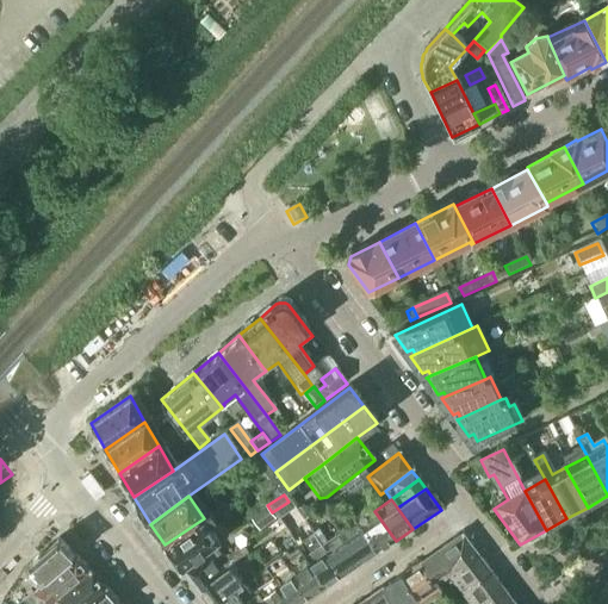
[(352,520),(354,524),(377,554),(396,541),(374,511),(371,506),(352,520)]
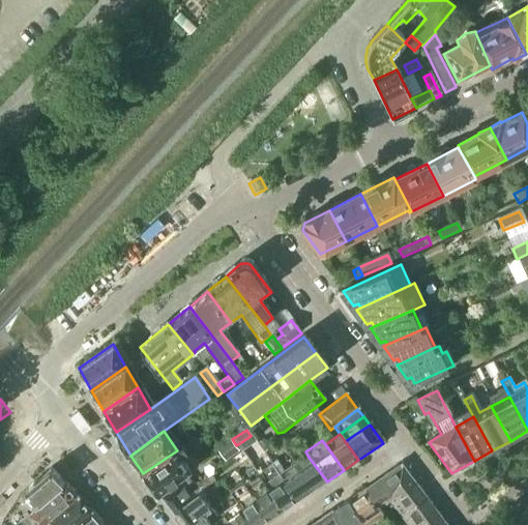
[(229,441),(216,451),(225,464),(238,454),(229,441)]
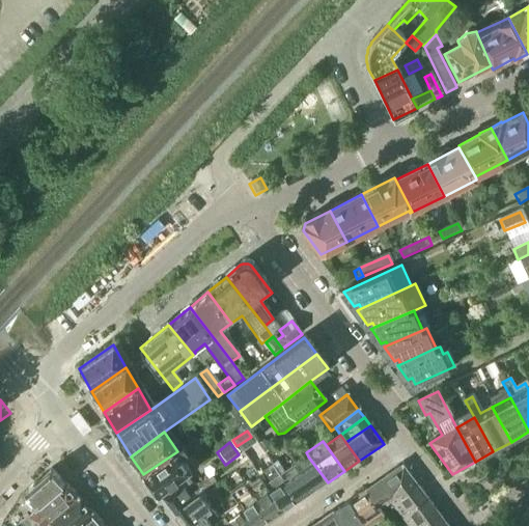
[(263,442),(256,446),(263,457),(270,451),(263,442)]
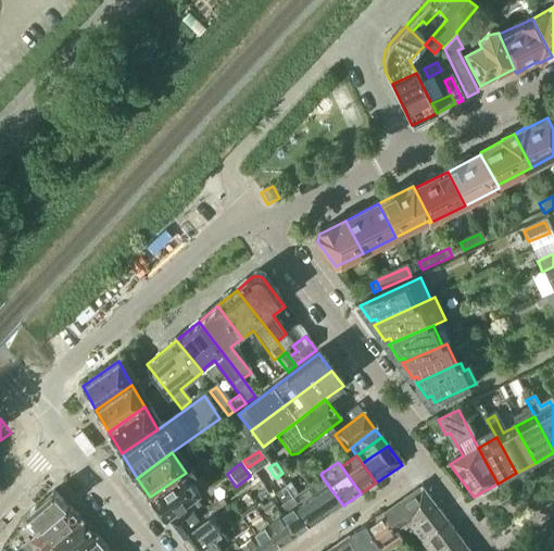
[(150,497),(165,520),(200,492),(186,473),(150,497)]
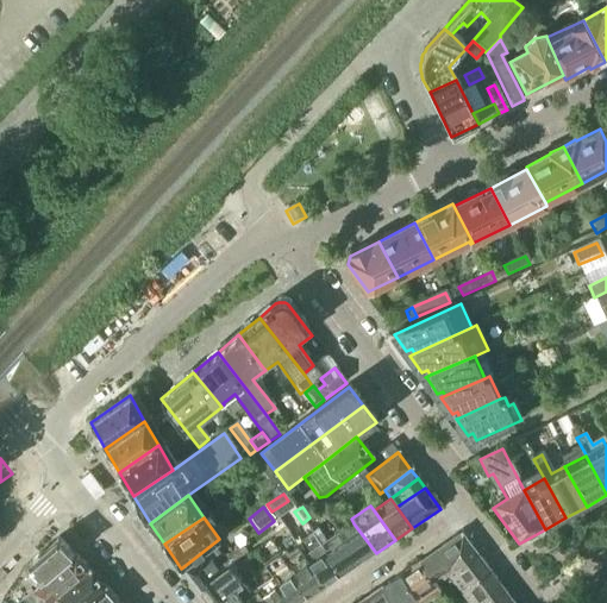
[(286,531),(279,520),(266,529),(274,540),(286,531)]
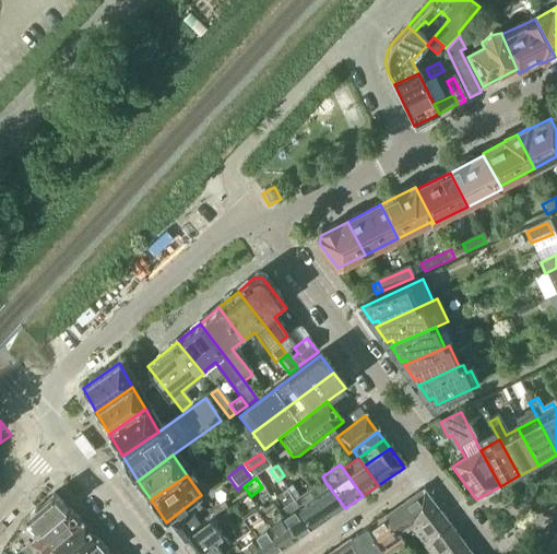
[(324,481),(309,491),(330,519),(345,508),(324,481)]
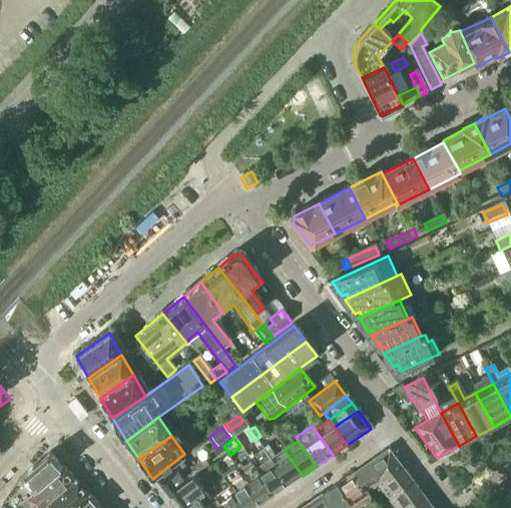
[(288,486),(303,476),(284,450),(274,457),(267,448),(262,451),(269,461),(288,486)]
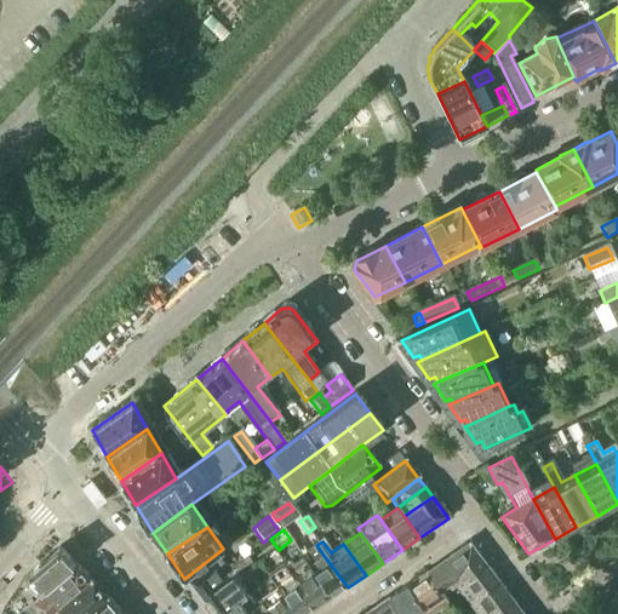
[(331,598),(348,587),(325,557),(316,545),(303,555),(312,566),(308,568),(331,598)]
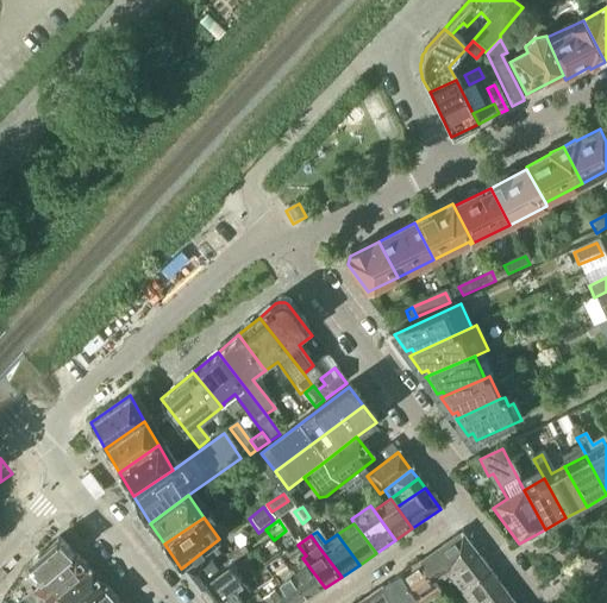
[(461,535),(438,551),(454,573),(464,565),(476,557),(461,535)]
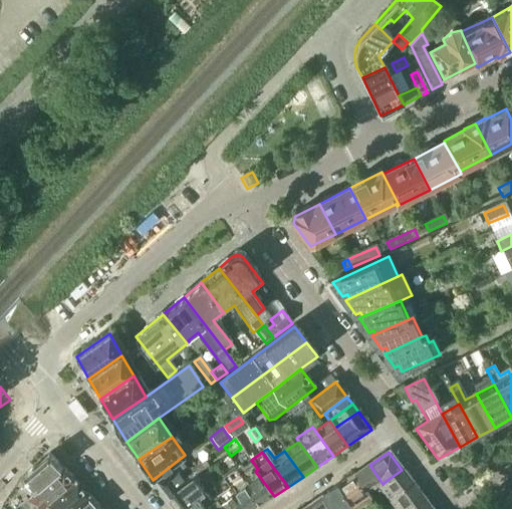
[(17,508),(20,506),(34,495),(61,470),(48,457),(47,457),(20,480),(1,507),(2,508),(17,508)]
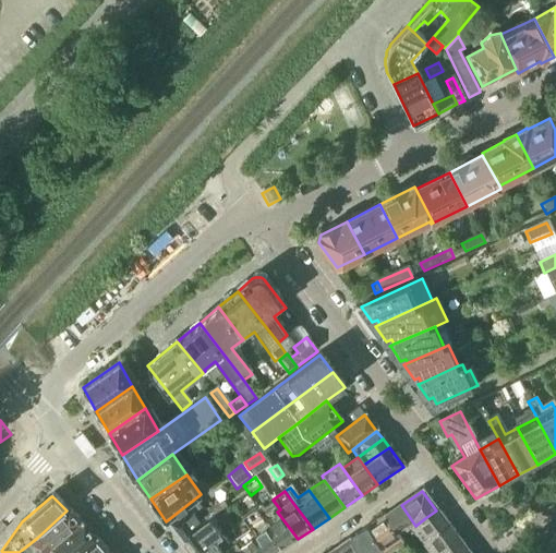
[(265,518),(262,521),(283,549),(298,539),(277,512),(280,509),(273,500),(258,509),(265,518)]
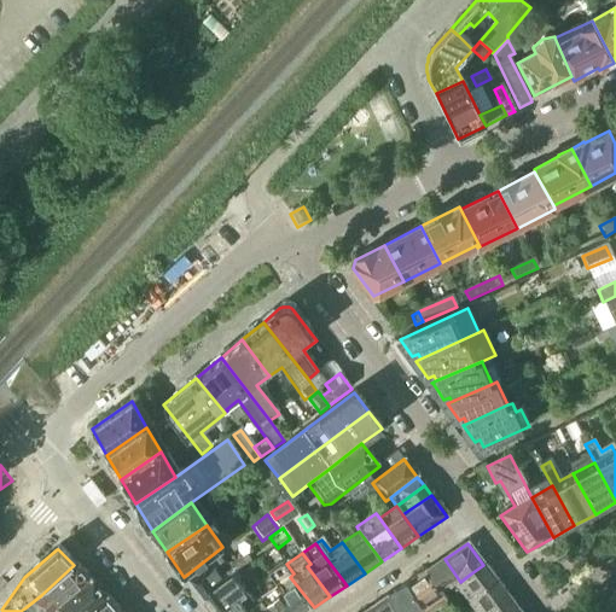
[(244,554),(225,567),(216,557),(208,563),(208,561),(186,580),(201,598),(231,576),(226,570),(244,555),(244,554)]
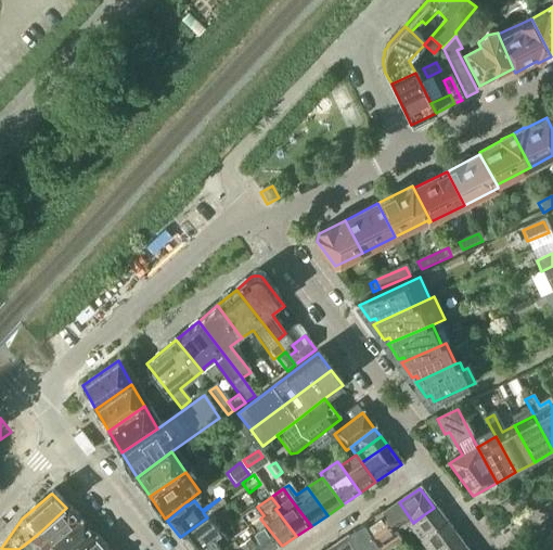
[(180,537),(189,549),(201,549),(220,535),(208,519),(224,506),(219,499),(203,512),(207,517),(180,537)]
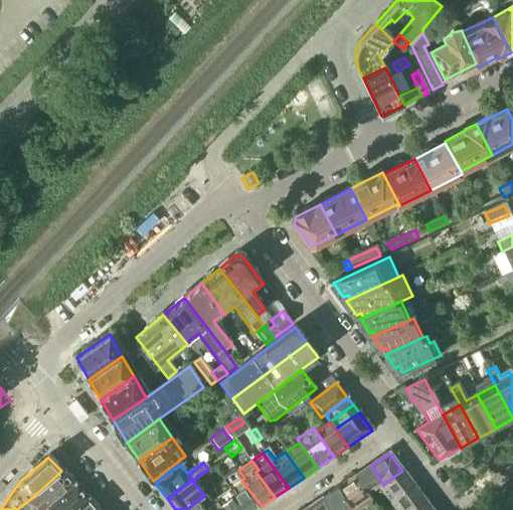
[(376,490),(383,485),(370,466),(361,472),(373,489),(375,488),(376,490)]
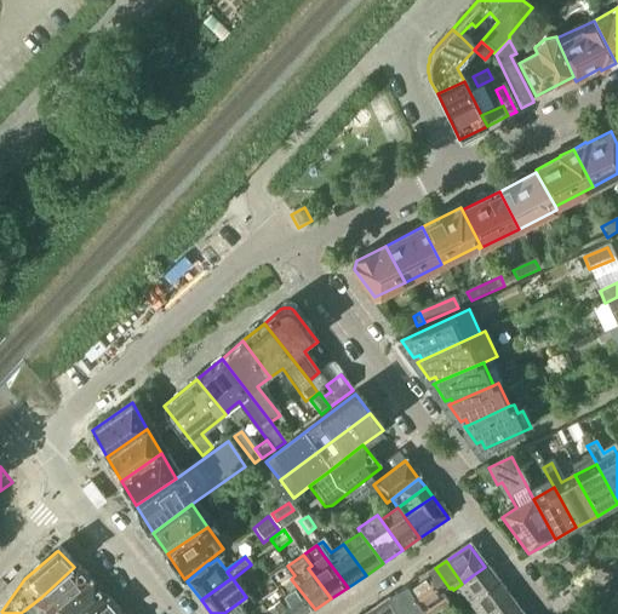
[(269,578),(276,590),(293,613),(309,613),(315,609),(291,579),(295,575),(287,566),(269,578)]
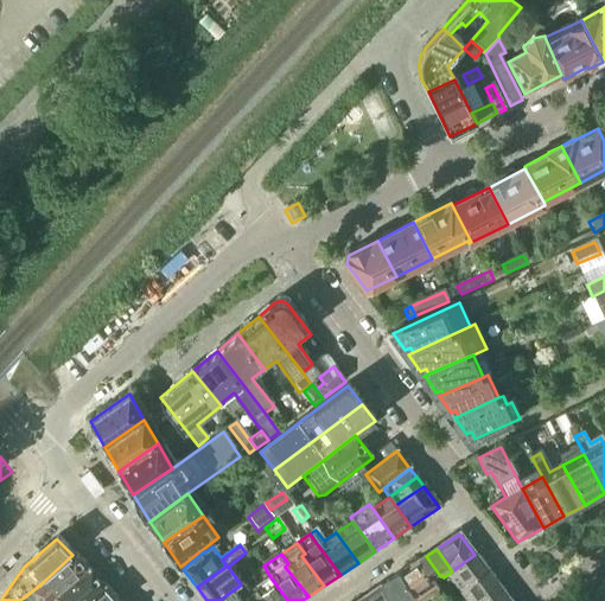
[(56,600),(89,571),(72,555),(40,584),(24,598),(26,600),(56,600)]
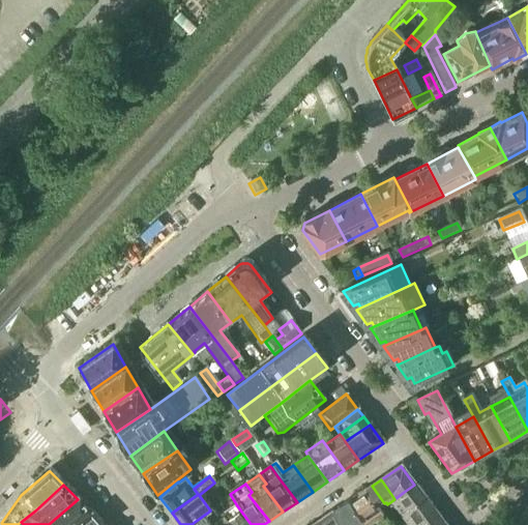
[(414,485),(404,492),(394,499),(387,504),(398,518),(424,498),(414,485)]
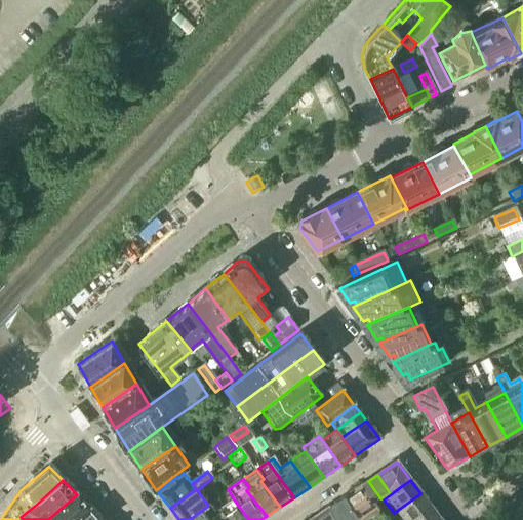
[(360,487),(371,505),(380,498),(368,481),(360,487)]
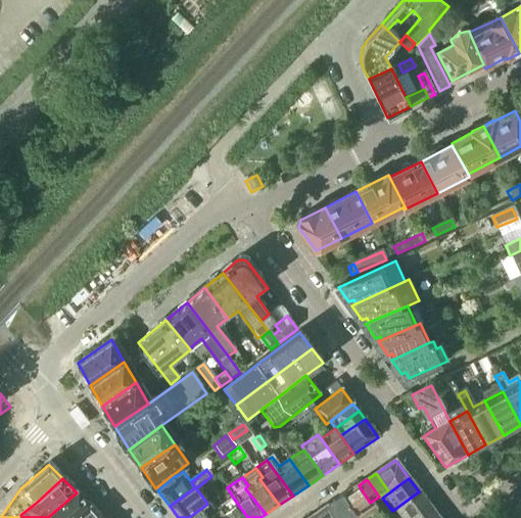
[(342,497),(357,517),(369,517),(377,513),(370,503),(359,485),(342,497)]
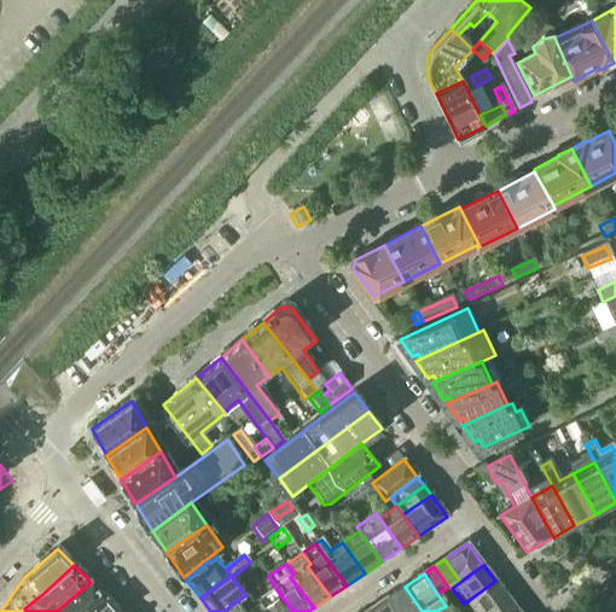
[(464,604),(469,611),(483,611),(506,595),(495,581),(464,604)]
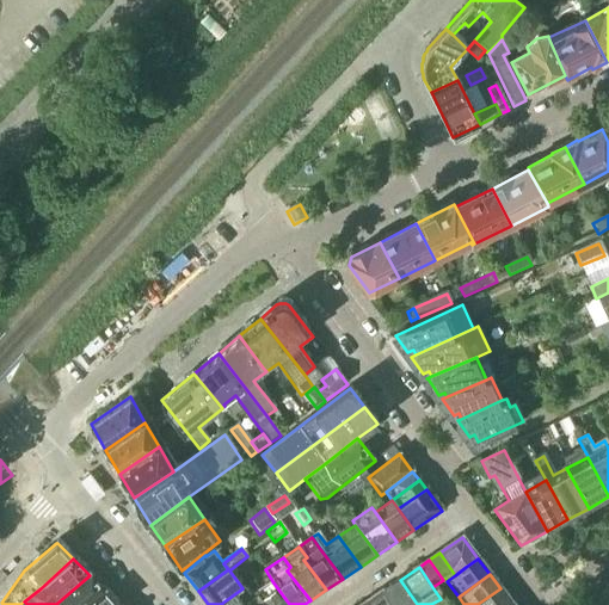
[(90,604),(105,592),(90,575),(56,604),(90,604)]
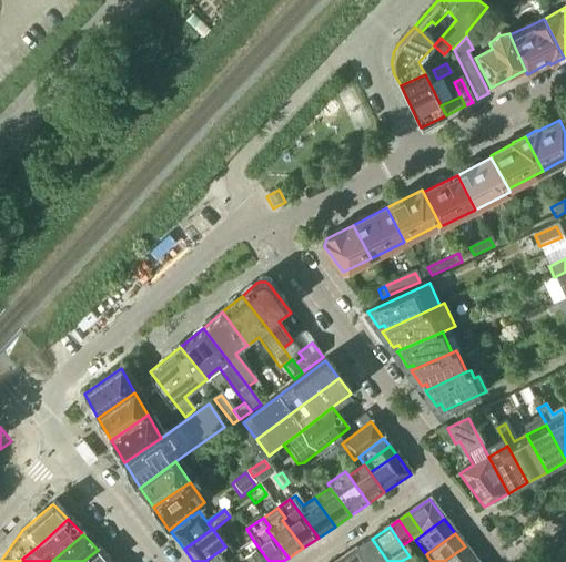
[(387,561),(372,539),(355,550),(363,561),(387,561)]
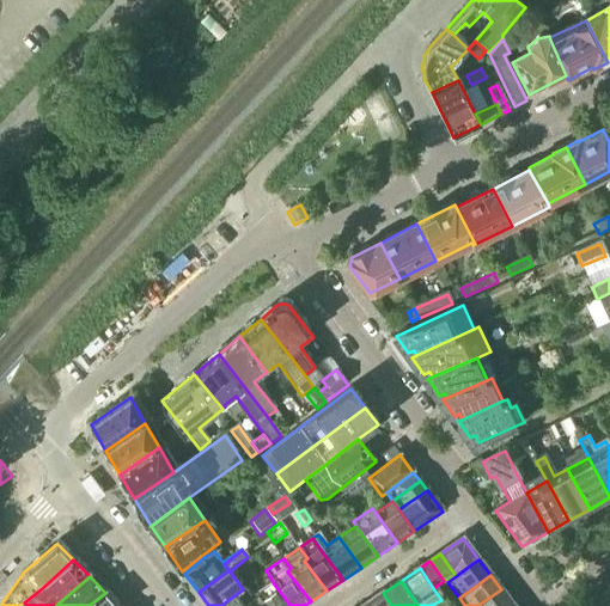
[(290,605),(273,582),(255,593),(263,605),(290,605)]
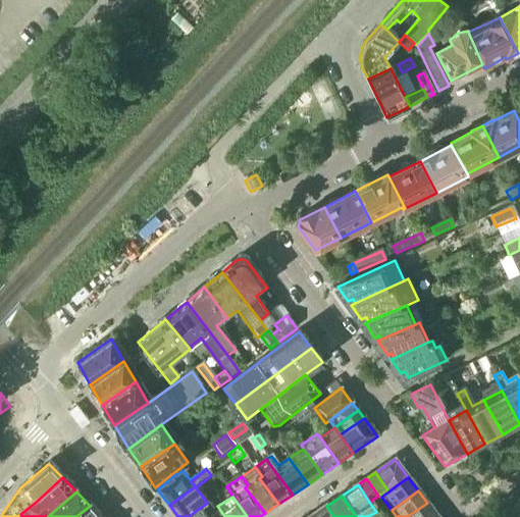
[(519,516),(519,499),(508,515),(509,516),(519,516)]
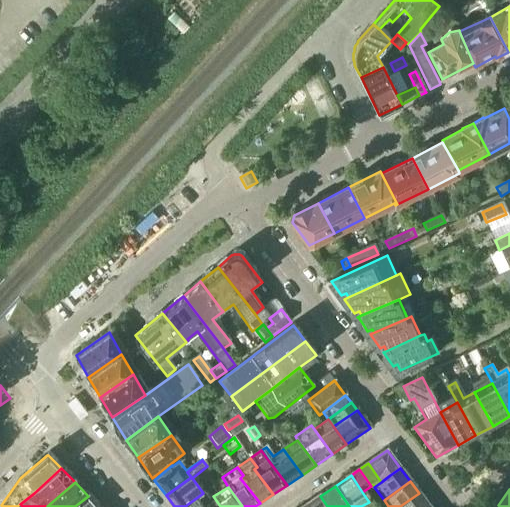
[(208,500),(203,493),(185,506),(204,506),(211,501),(210,499),(208,500)]
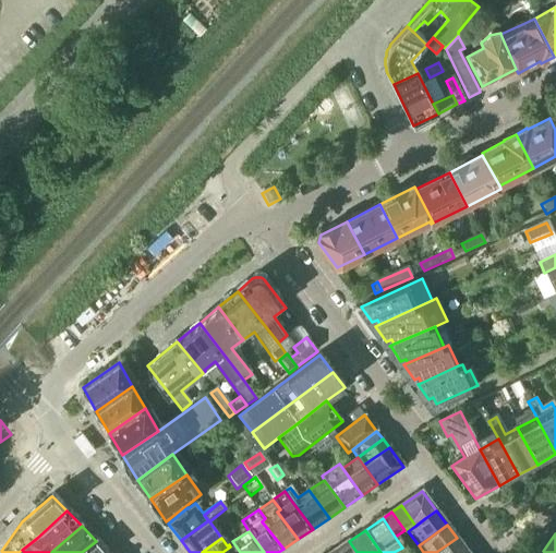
[(467,552),(457,538),(436,552),(467,552)]
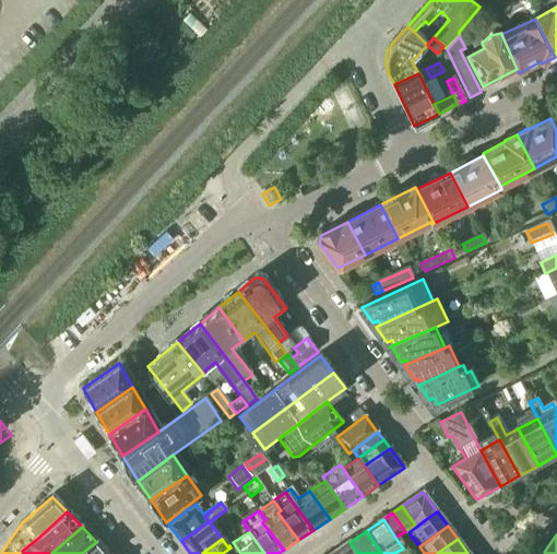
[(106,553),(96,542),(82,553),(106,553)]
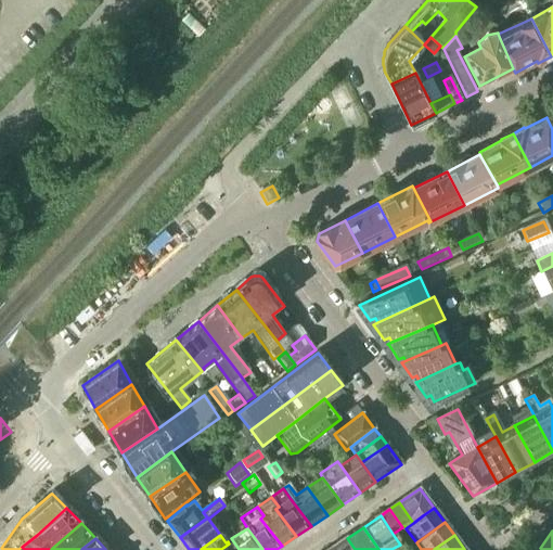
[(239,549),(231,538),(228,541),(229,544),(221,549),(239,549)]
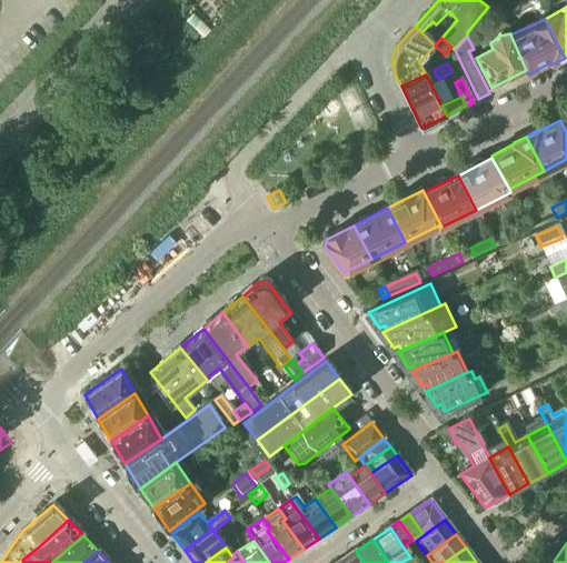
[(364,562),(356,551),(339,562),(364,562)]
